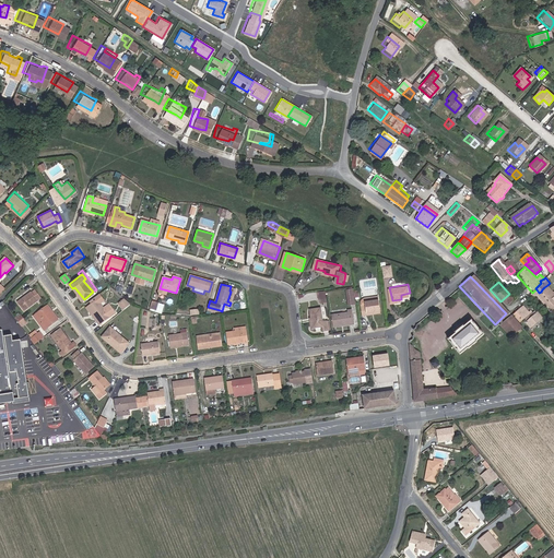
[(553,292),(553,293),(547,285),(544,287),(543,288),(545,291),(546,292),(547,293),(549,295),(551,297),(553,300),(553,292)]
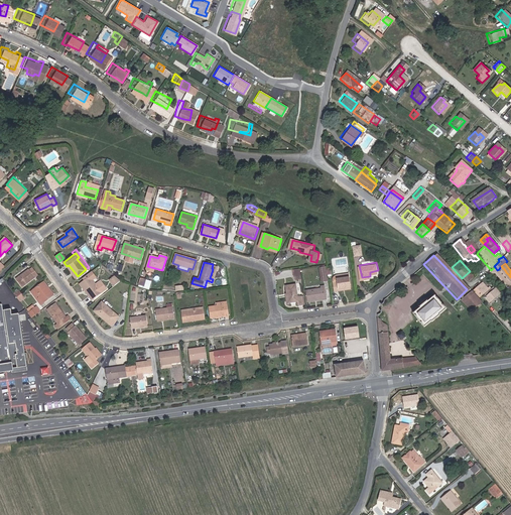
[(76,277),(78,276),(69,265),(67,266),(76,277)]
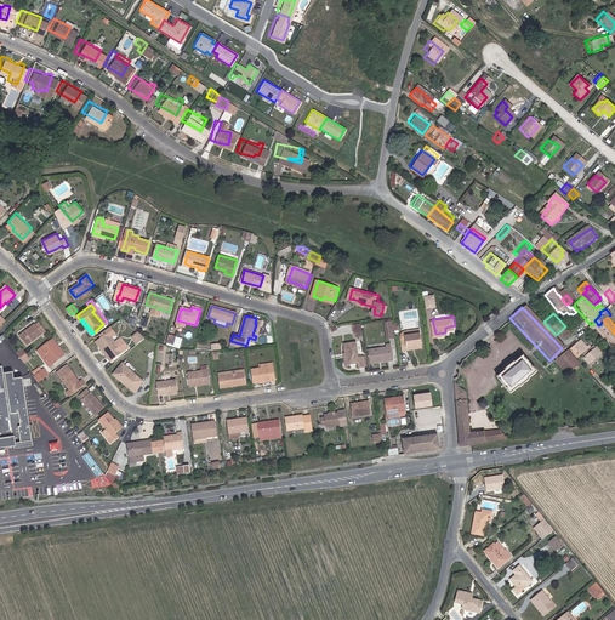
[(614,334),(611,330),(609,328),(608,325),(607,324),(605,323),(603,320),(602,322),(601,324),(598,325),(596,322),(592,324),(591,325),(591,326),(590,326),(588,328),(587,329),(590,333),(596,328),(614,350),(614,334)]
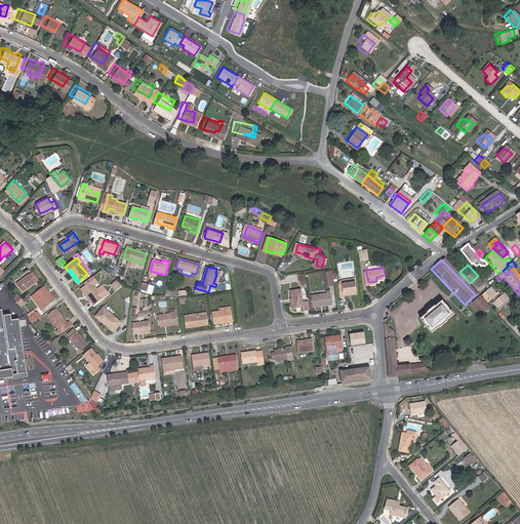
[(30,274),(16,284),(23,292),(39,281),(33,273),(30,275),(30,274)]
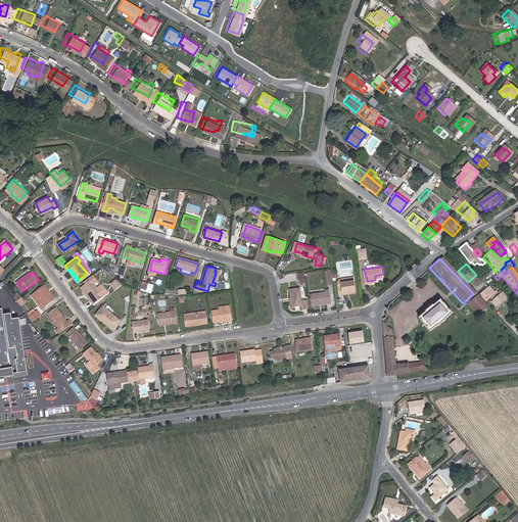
[(473,287),(481,280),(476,275),(468,282),(473,287)]
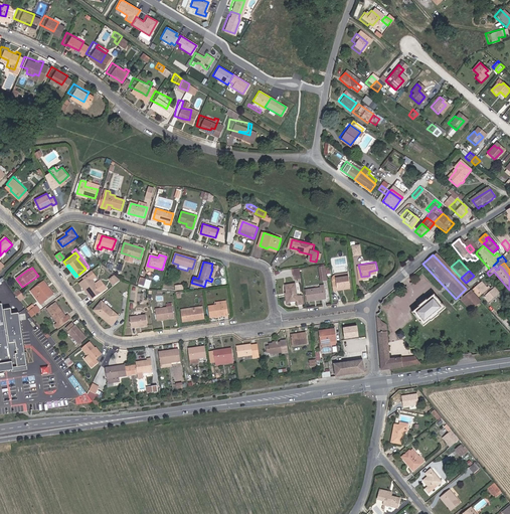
[(350,272),(333,275),(335,289),(339,289),(339,287),(352,285),(350,272)]
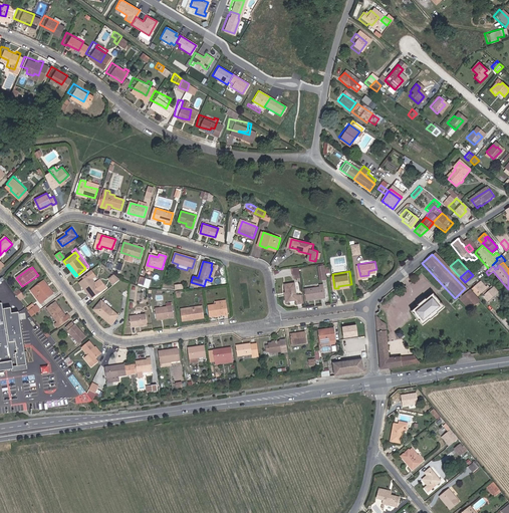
[(80,280),(92,297),(100,290),(89,274),(80,280)]
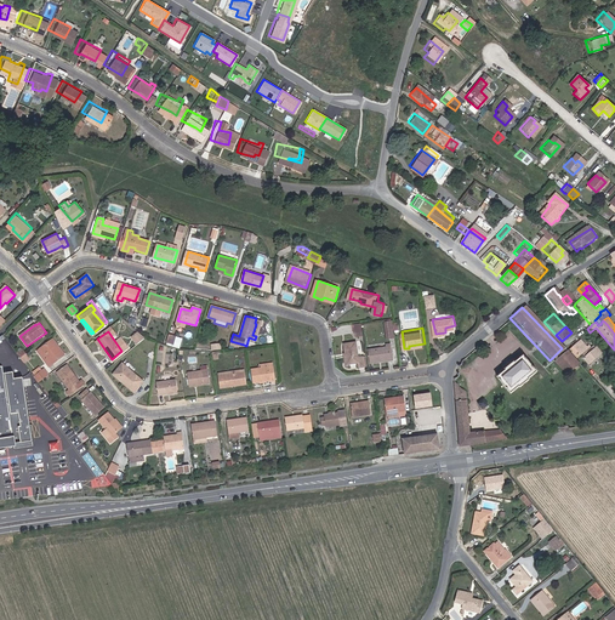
[(125,339),(131,346),(140,339),(134,331),(125,339)]
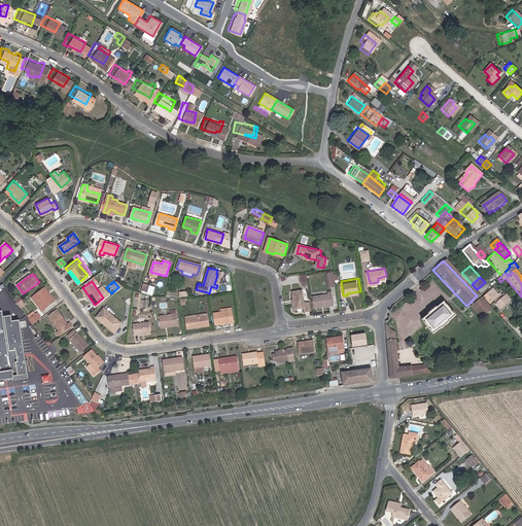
[(44,289),(35,296),(44,309),(55,301),(49,294),(48,295),(44,289)]
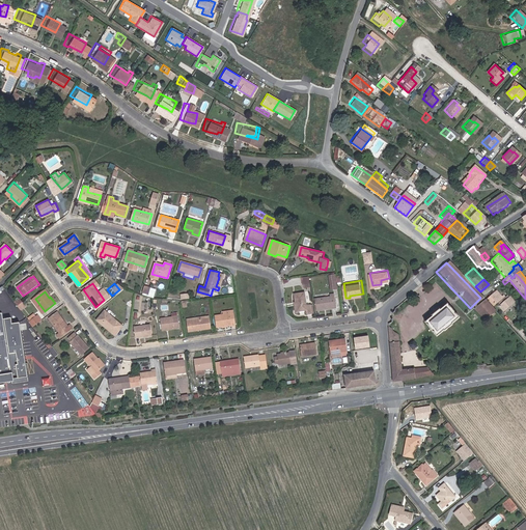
[(297,302),(299,311),(308,310),(309,314),(313,313),(312,305),(308,305),(306,293),(296,294),(297,302)]
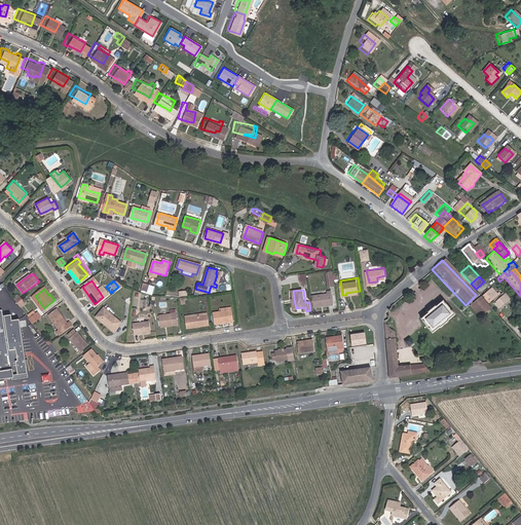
[(314,296),(315,306),(335,303),(333,290),(329,291),(329,293),(314,296)]
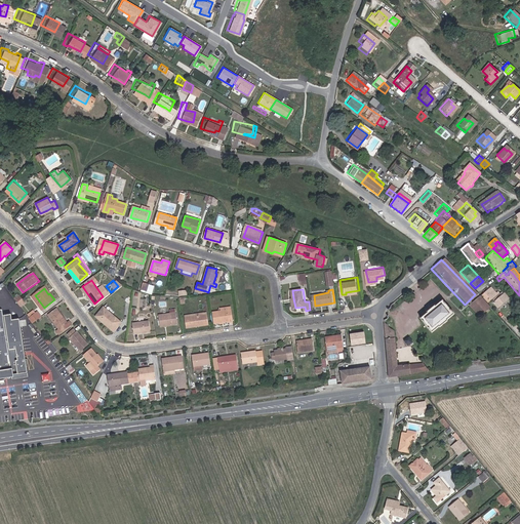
[(488,294),(486,291),(480,297),(487,305),(498,296),(497,295),(496,297),(491,291),(488,294)]
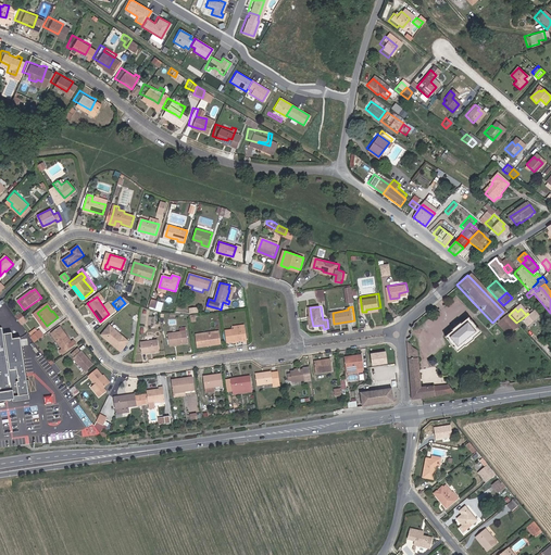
[(44,328),(47,326),(37,313),(34,315),(44,328)]
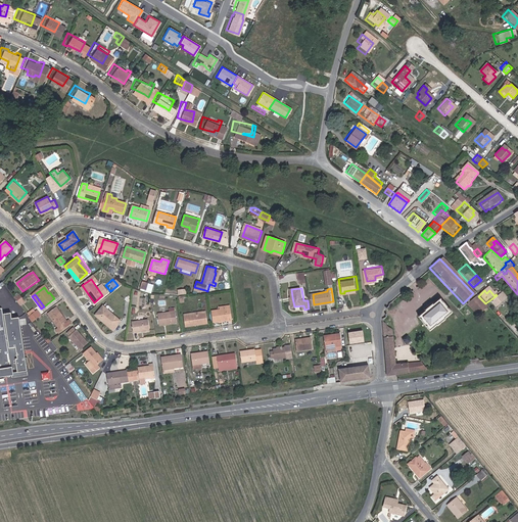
[(506,300),(501,294),(489,301),(495,307),(506,300)]
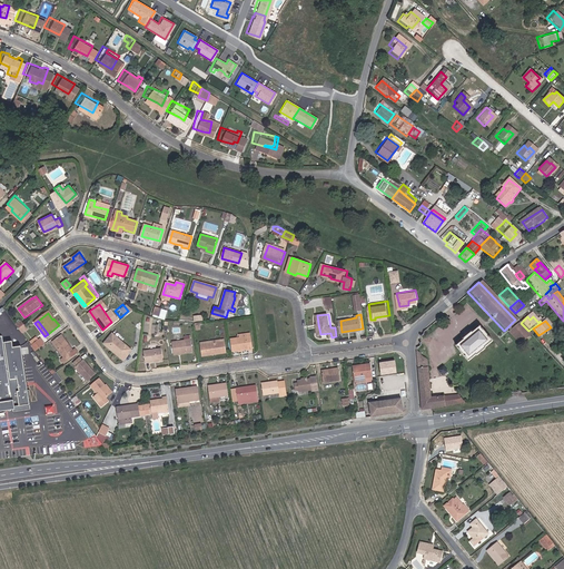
[(518,343),(530,334),(528,334),(526,332),(520,324),(508,333),(518,343)]
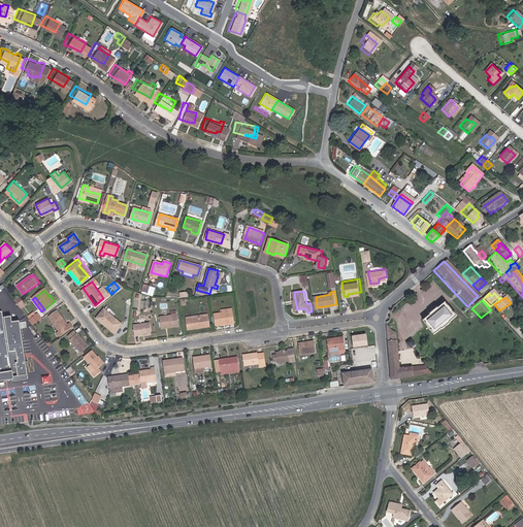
[(436,305),(425,316),(427,318),(421,322),(426,327),(433,335),(438,331),(439,330),(440,330),(449,322),(451,321),(456,316),(444,302),(438,307),(436,305)]
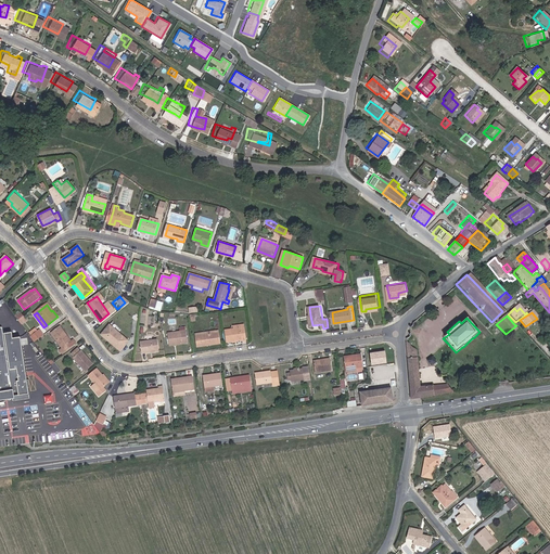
[(447,332),(459,321),(457,321),(453,324),(449,320),(446,323),(449,326),(446,331),(447,332)]
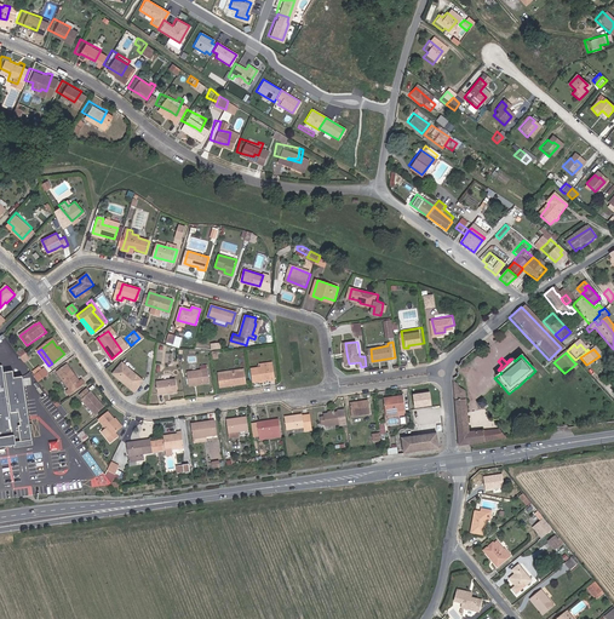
[(121,362),(113,373),(133,390),(142,379),(121,362)]
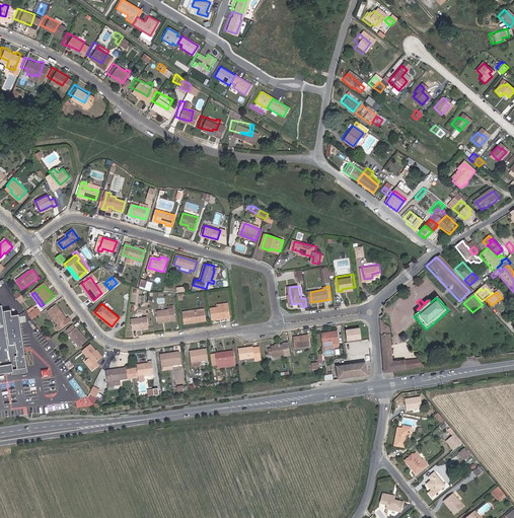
[(48,311),(58,325),(61,323),(63,326),(71,321),(69,318),(67,319),(57,306),(48,311)]
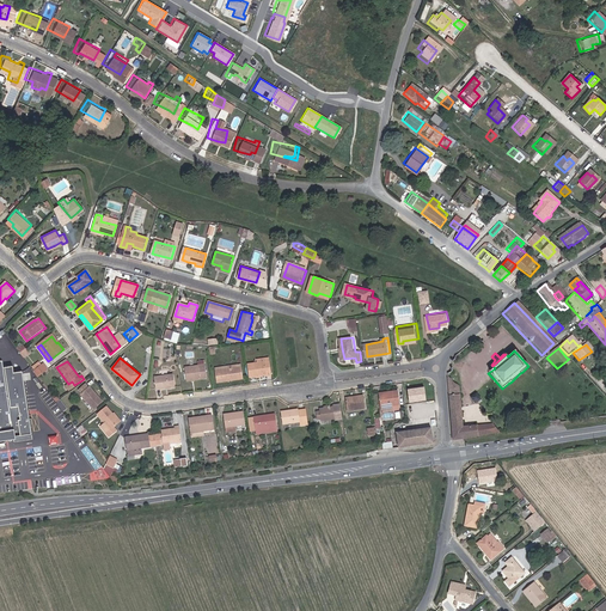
[(249,364),(250,377),(273,373),(270,361),(249,364)]
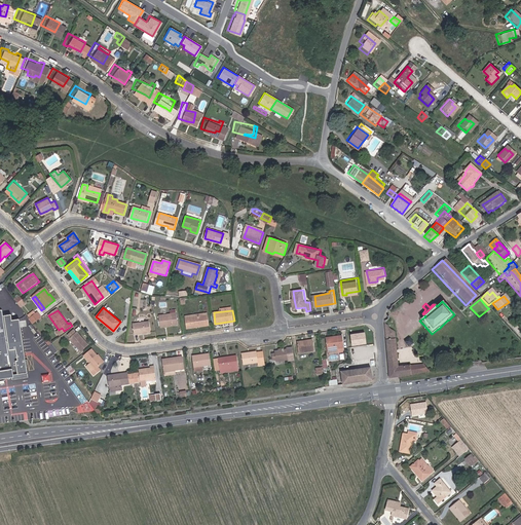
[(31,323),(32,324),(40,319),(37,312),(28,319),(31,323)]
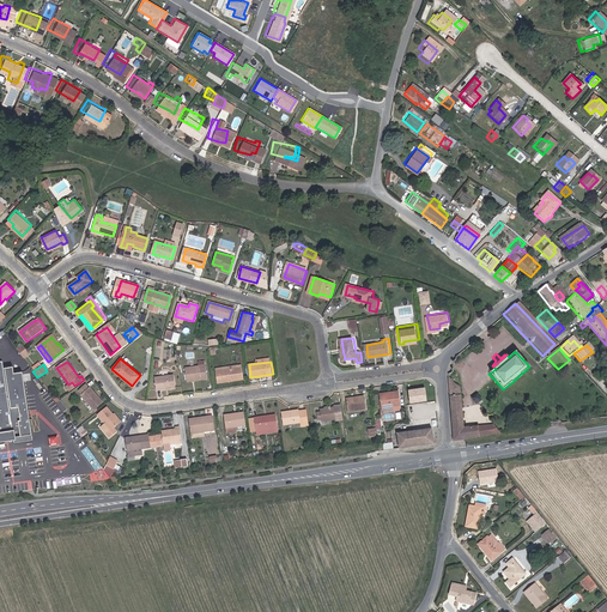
[(186,369),(187,381),(206,377),(205,367),(186,369)]
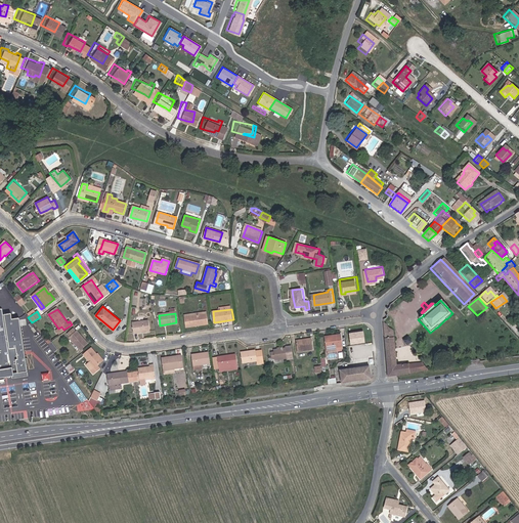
[(208,313),(186,316),(187,327),(209,323),(208,313)]
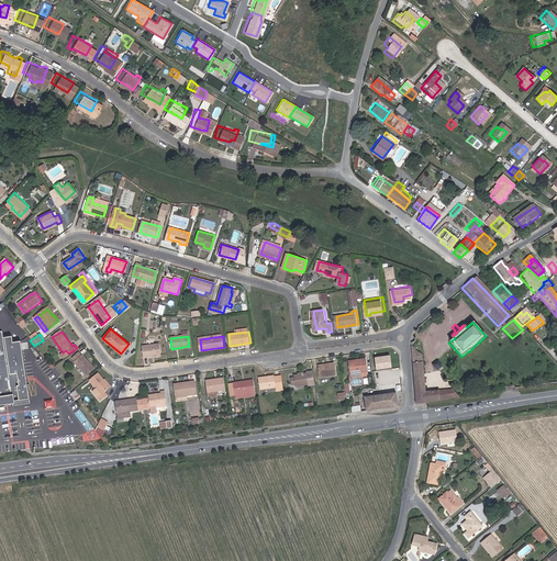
[(490,343),(486,336),(480,341),(478,343),(481,346),(483,348),(490,343)]
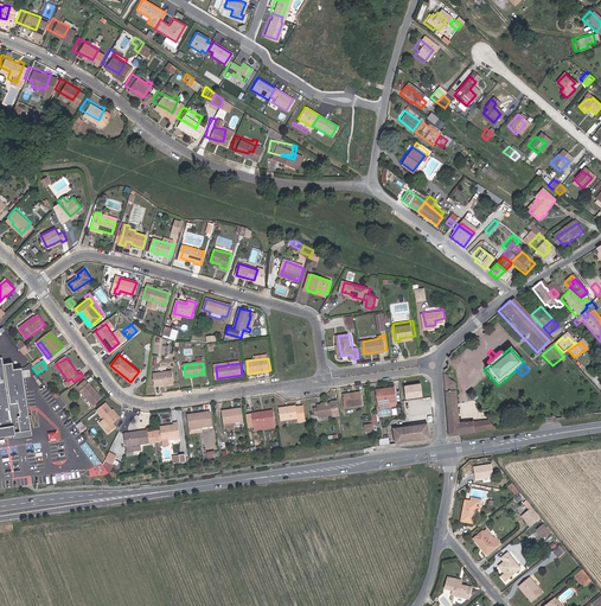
[(0,439),(7,438),(8,441),(26,438),(25,432),(16,370),(7,370),(6,364),(0,365),(0,439)]
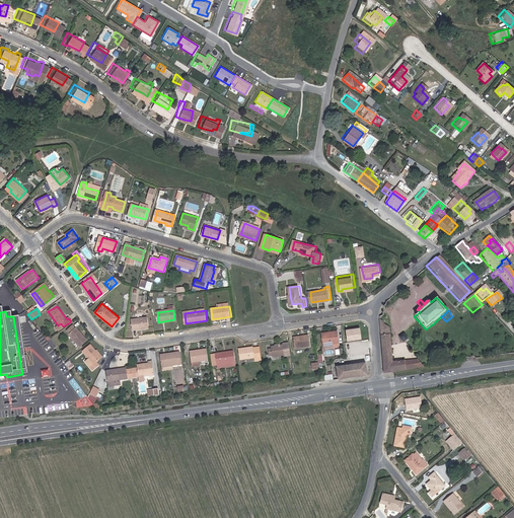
[(131,318),(132,329),(148,327),(147,316),(131,318)]
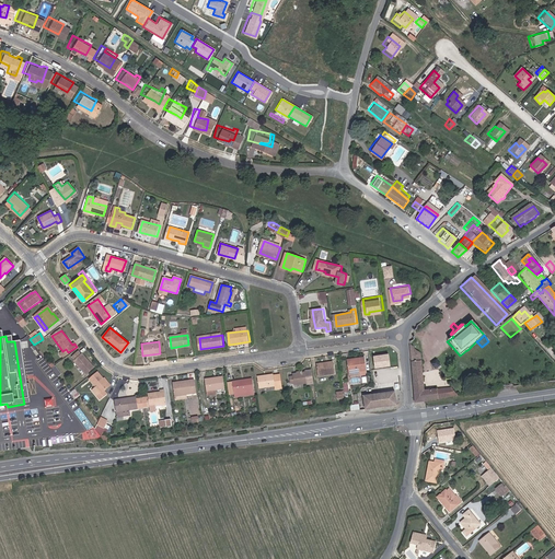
[(471,353),(467,350),(466,350),(465,351),(460,356),(465,361),(473,354),(471,353)]
